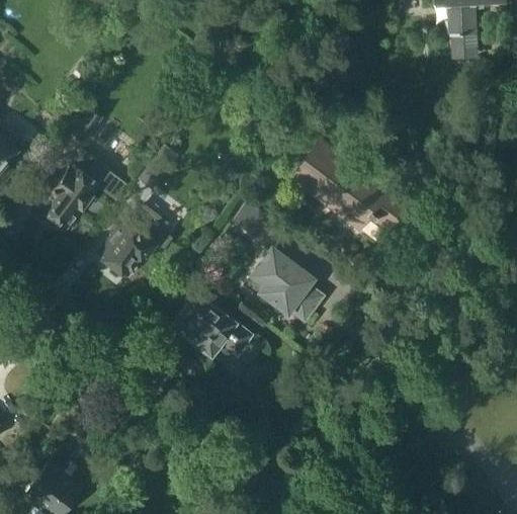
[(447,6),(449,38),(450,38),(452,63),(478,61),(477,37),(475,5),(506,3),(505,0),(435,0),(436,7),(447,6)]
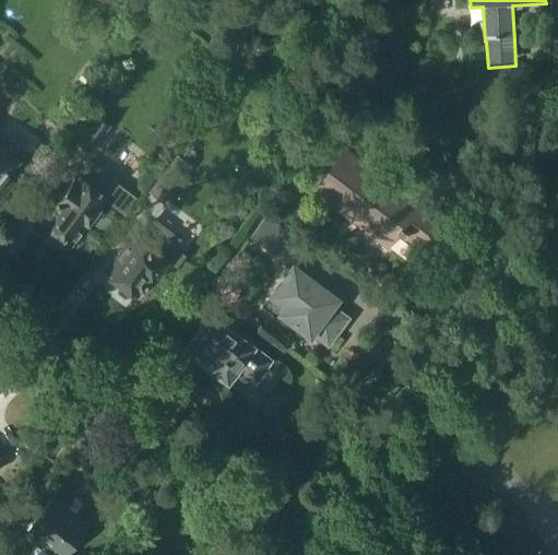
[(96,119),(75,146),(90,157),(110,129),(96,119)]
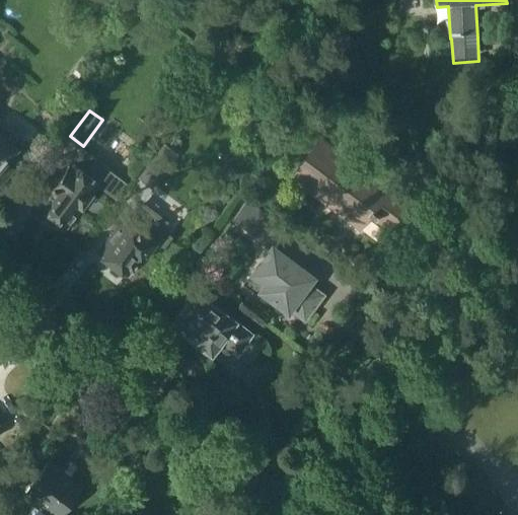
[(0,186),(11,172),(5,167),(18,151),(0,136),(0,186)]
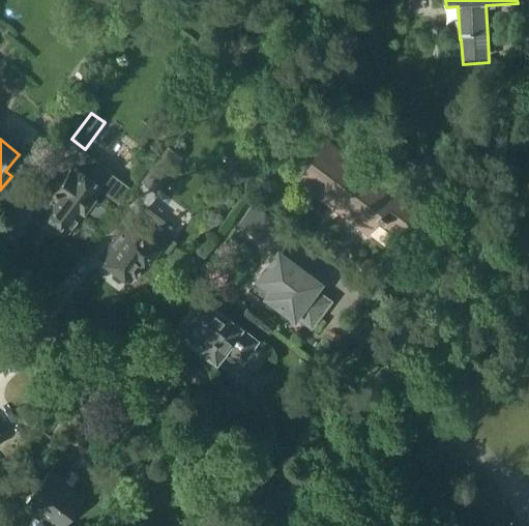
[(294,183),(365,237),(376,223),(395,237),(415,212),(324,144),(294,183)]
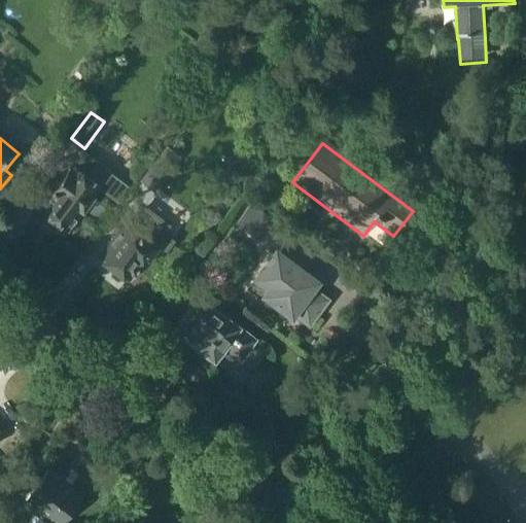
[(166,148),(140,183),(153,194),(179,159),(166,148)]
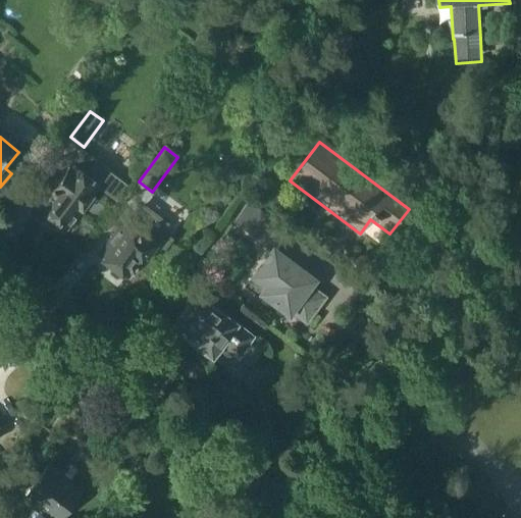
[(52,196),(40,212),(46,216),(43,225),(52,231),(59,226),(64,230),(79,212),(80,213),(93,196),(92,195),(96,188),(107,196),(117,183),(106,174),(107,173),(96,165),(81,154),(50,195),(52,196)]
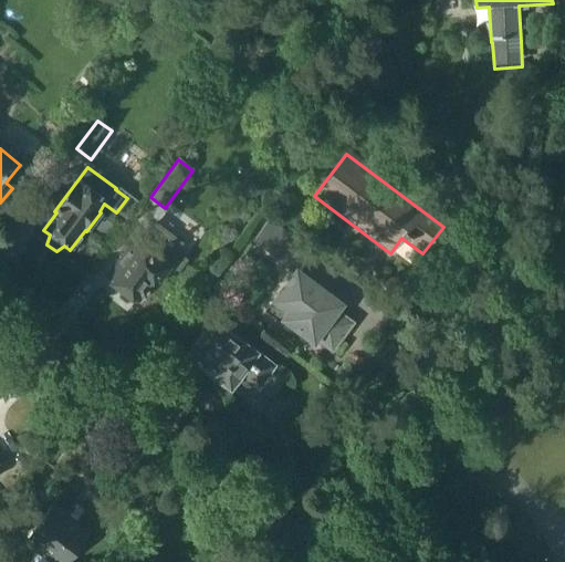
[(252,245),(276,262),(293,240),(269,222),(252,245)]
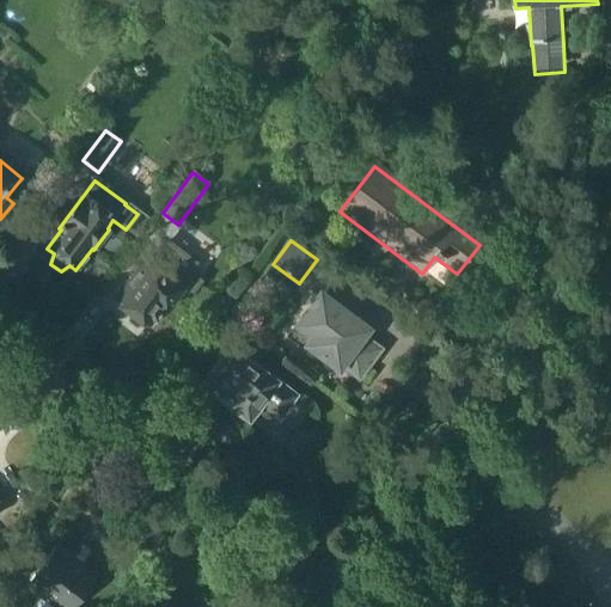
[(164,311),(181,289),(189,295),(199,282),(176,265),(184,255),(167,243),(150,265),(146,263),(115,304),(147,327),(162,308),(164,311)]
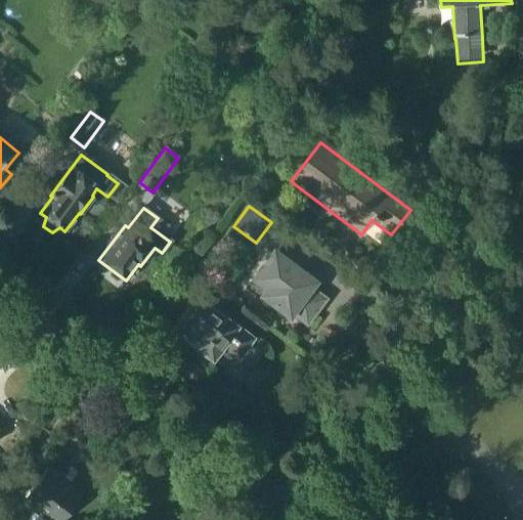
[(255,278),(269,289),(262,297),(289,316),(296,307),(311,319),(324,302),(305,288),(310,282),(273,254),(255,278)]
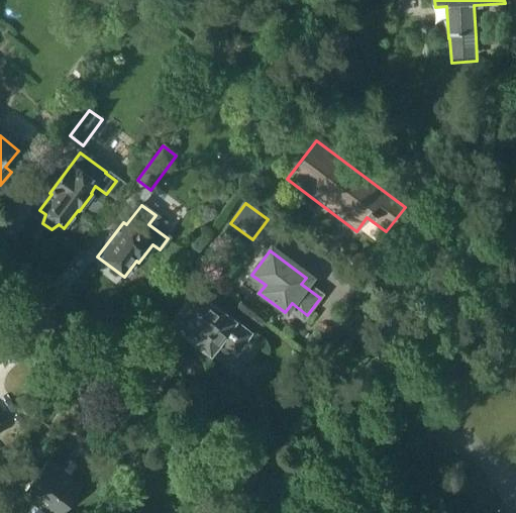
[(204,294),(185,280),(166,306),(183,319),(172,335),(212,365),(221,351),(237,364),(252,343),(197,303),(204,294)]
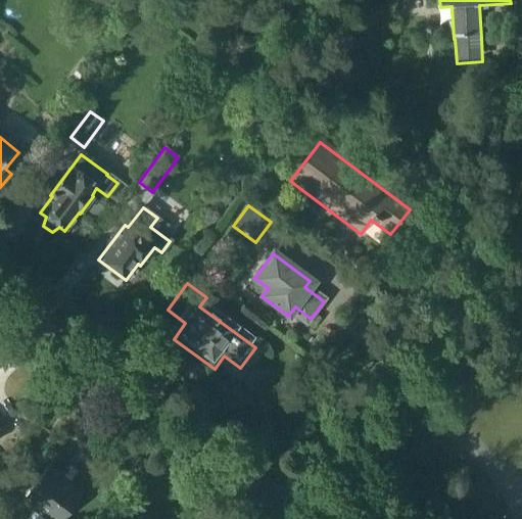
[(22,502),(35,512),(30,518),(60,518),(81,493),(48,468),(22,502)]
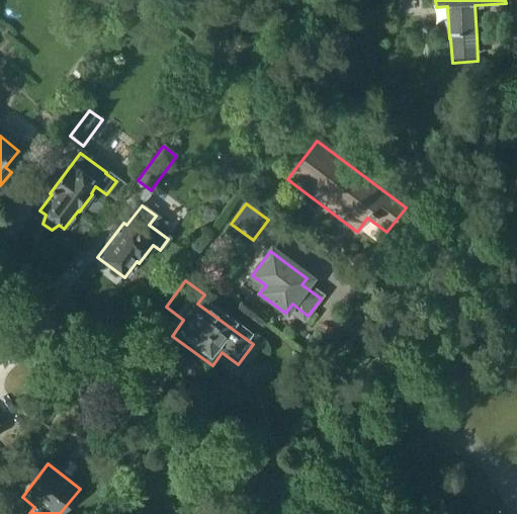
[(147,513),(128,500),(117,513),(147,513)]
